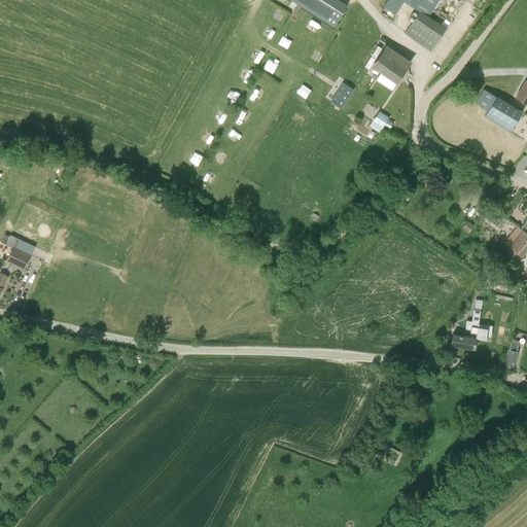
[(444,31),(446,29),(428,16),(434,7),(438,0),(388,0),(384,7),(394,15),(405,1),(420,11),(406,33),(422,45),(430,50),(437,41),(444,31)]
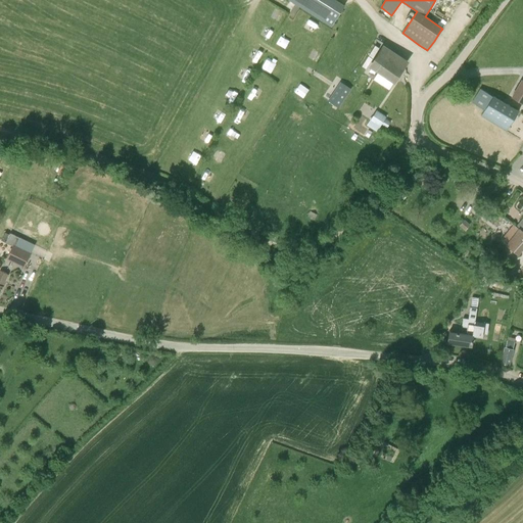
[(314,37),(321,24),(310,17),(302,31),(314,37)]
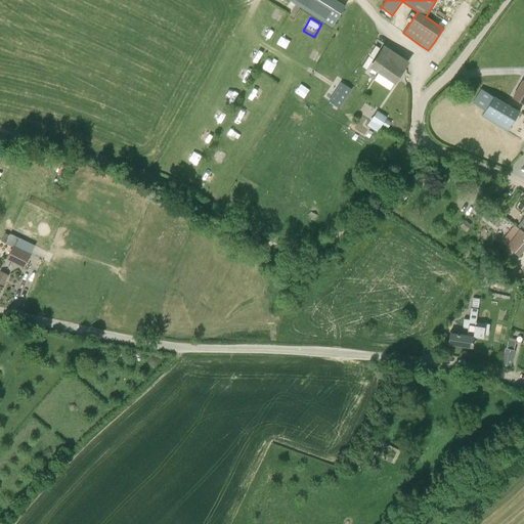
[(281,35),(279,43),(289,47),(291,39),(281,35)]
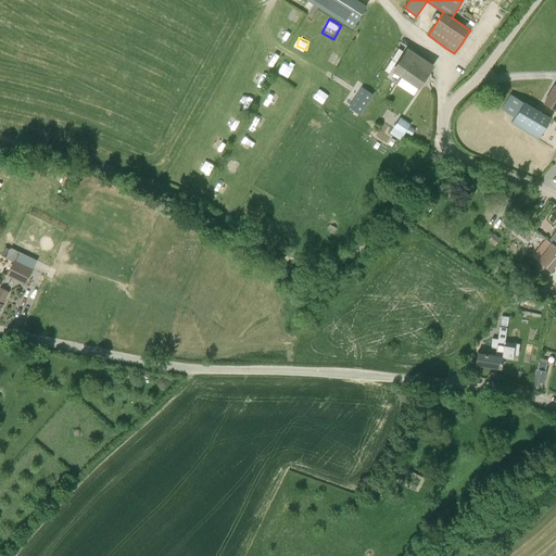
[(399,49),(384,71),(389,74),(403,51),(399,49)]
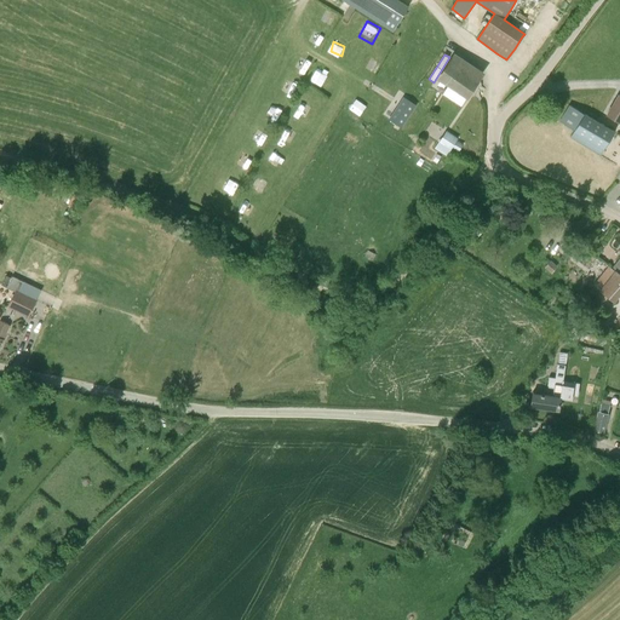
[(302,56),(297,64),(308,70),(313,62),(302,56)]
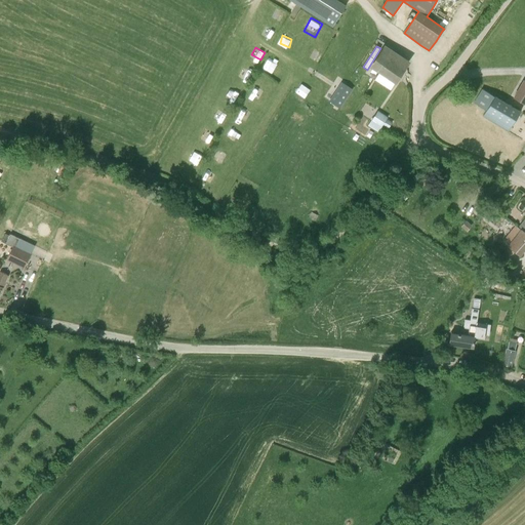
[(371,67),(379,72),(395,81),(396,82),(397,80),(401,73),(406,65),(406,66),(408,63),(400,56),(385,47),(377,57),(371,67)]
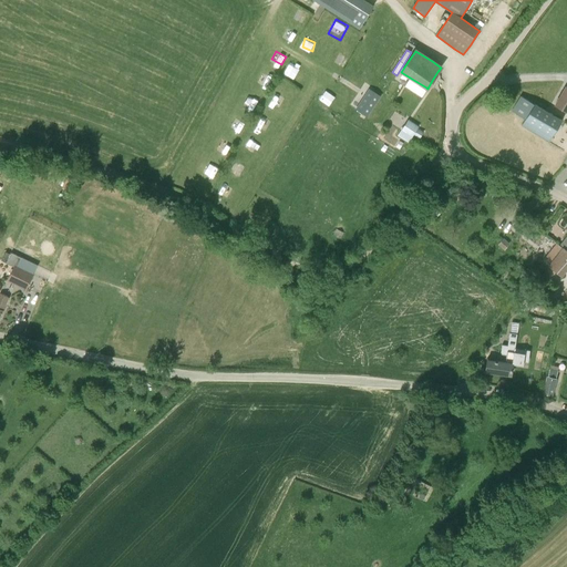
[(291,62),(285,72),(295,78),(300,68),(291,62)]
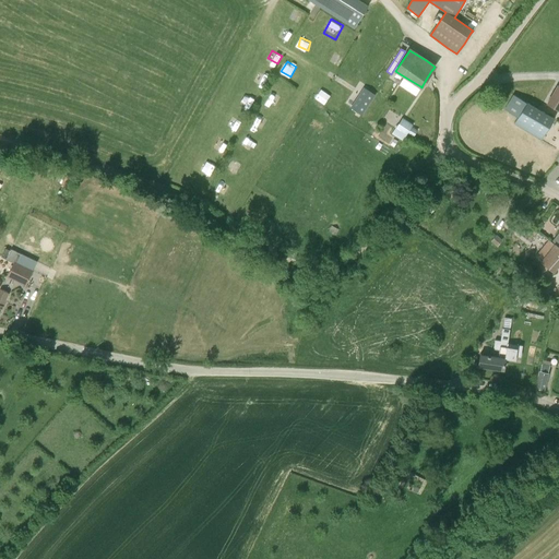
[(257,81),(265,84),(269,76),(260,73),(257,81)]
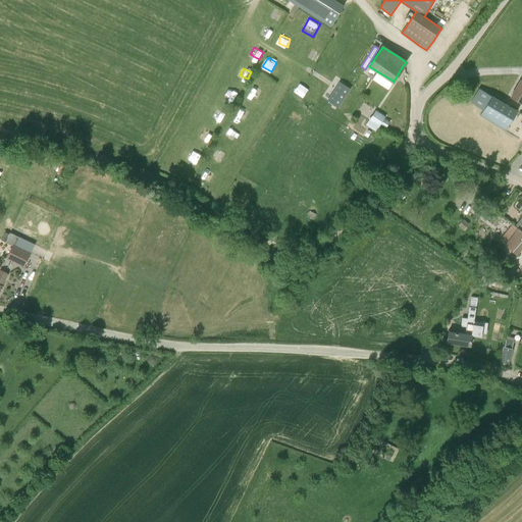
[(521,103),(521,80),(511,97),(521,103)]
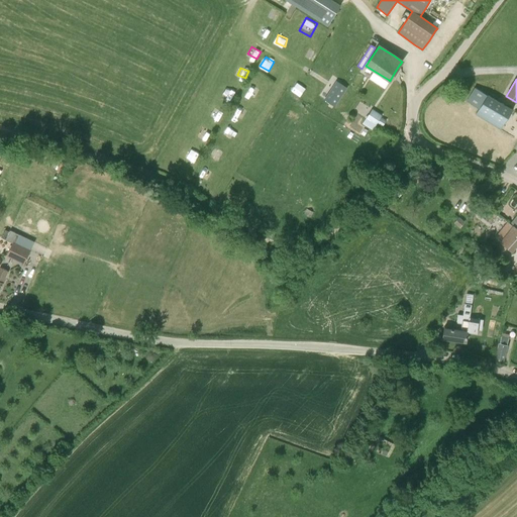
[(334,107),(346,88),(336,81),(324,99),(334,107)]
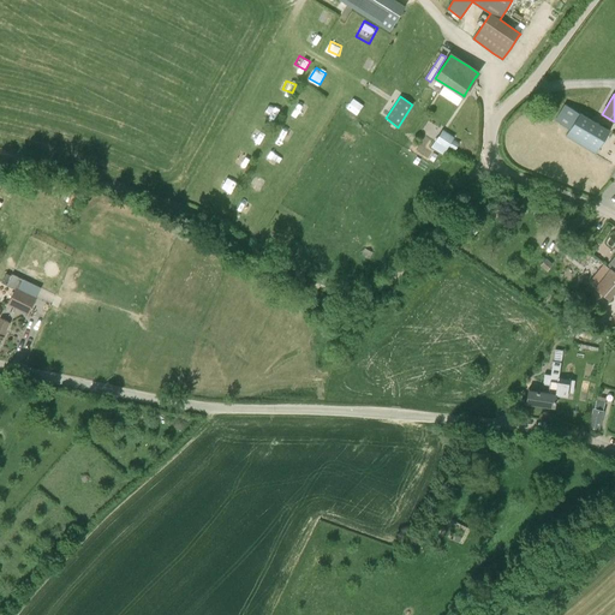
[(348,107),(359,113),(365,103),(354,97),(348,107)]
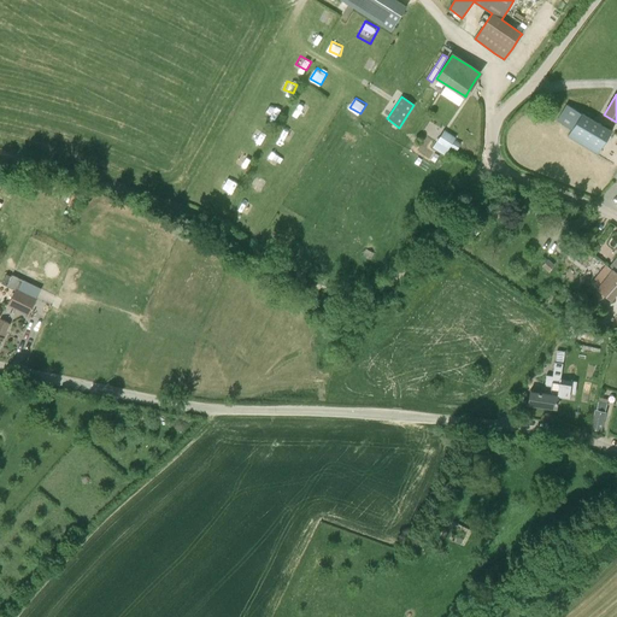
[(301,100),(295,112),(305,117),(311,106),(301,100)]
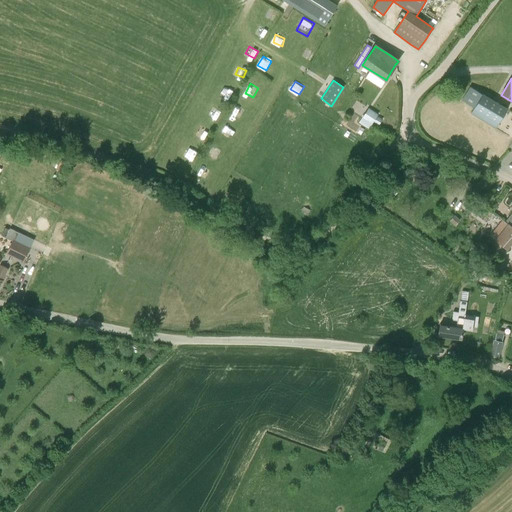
[(230,98),(235,89),(227,84),(222,93),(230,98)]
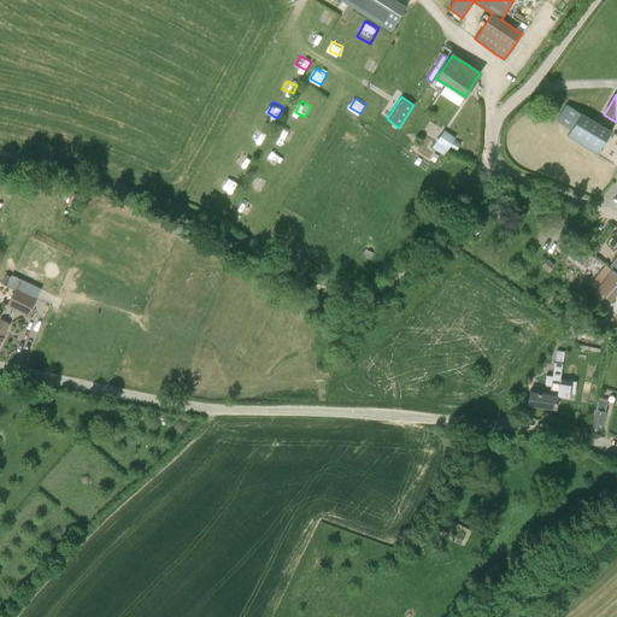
[(611,130),(566,104),(558,122),(571,129),(566,136),(598,154),(604,144),(611,130)]
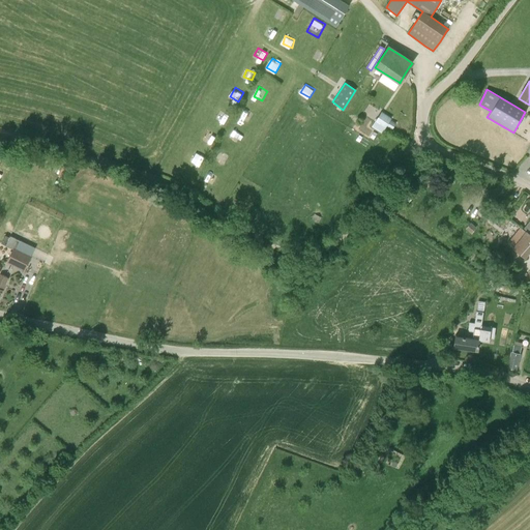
[(245,109),(241,117),(248,121),(253,113),(245,109)]
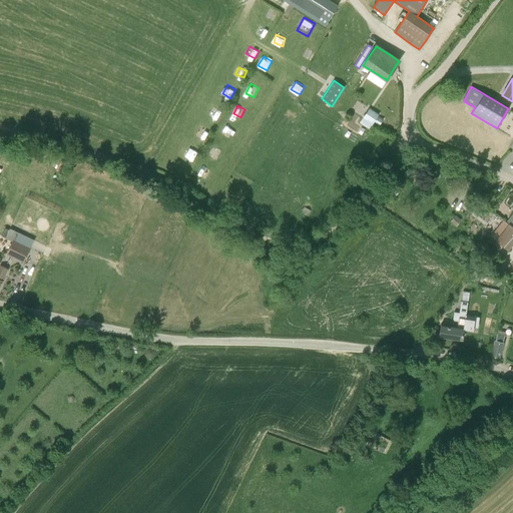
[(211,112),(218,116),(221,110),(215,106),(211,112)]
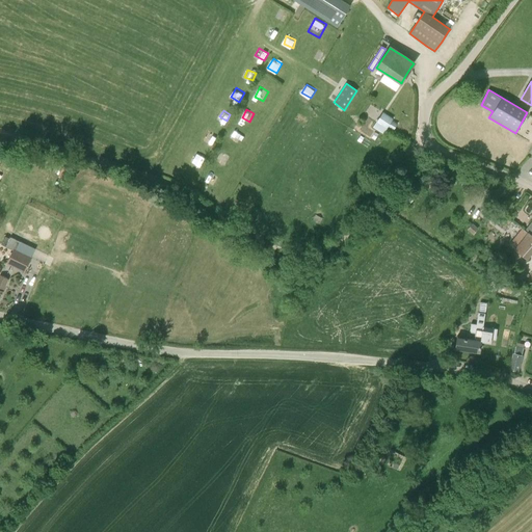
[(382,134),(387,128),(388,126),(393,129),(397,124),(392,121),(393,120),(382,113),(377,123),(373,128),(382,134)]
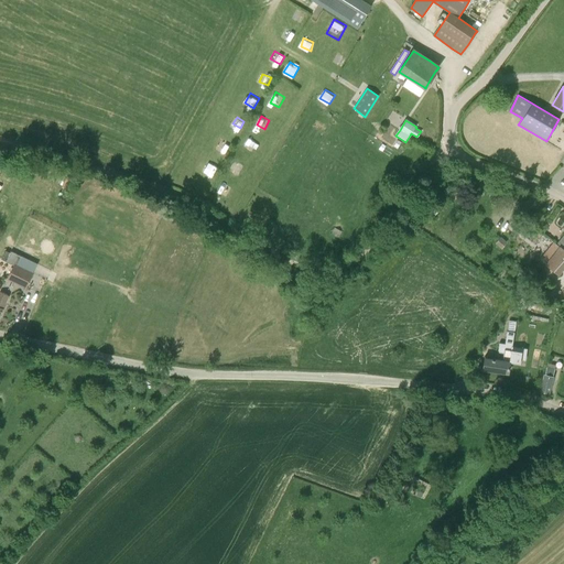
[(206,173),(215,175),(218,165),(209,163),(206,173)]
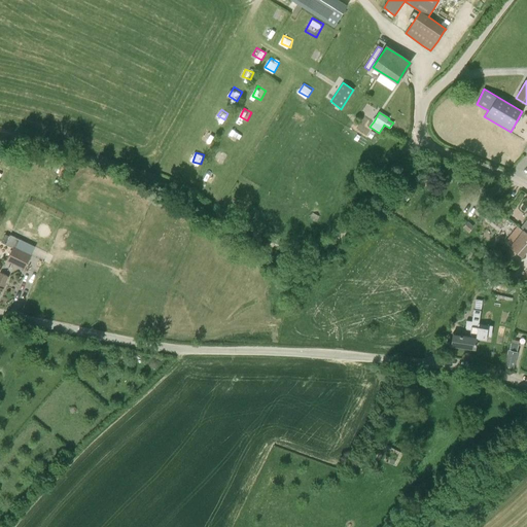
[(507,207),(499,201),(494,208),(497,210),(501,214),(507,207)]
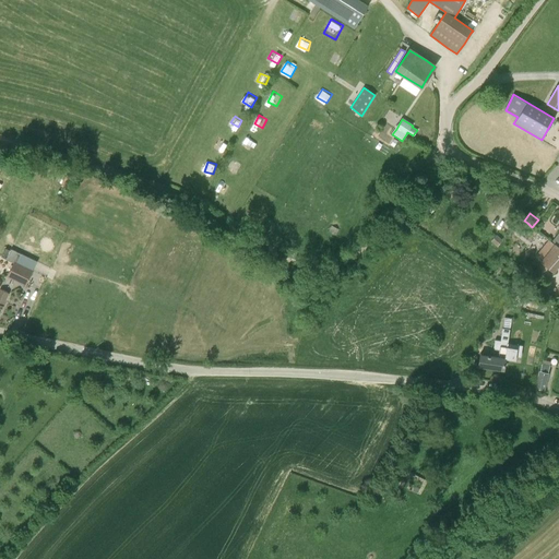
[(532,227),(527,223),(523,227),(534,235),(537,232),(532,227)]
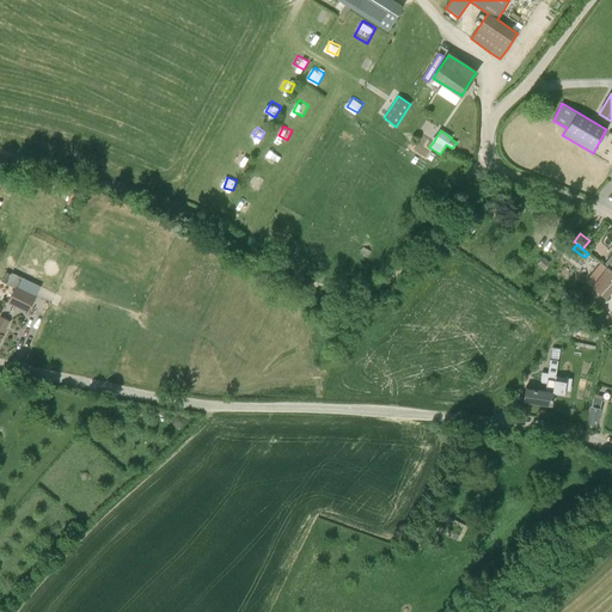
[(544,259),(538,267),(545,273),(552,265),(544,259)]
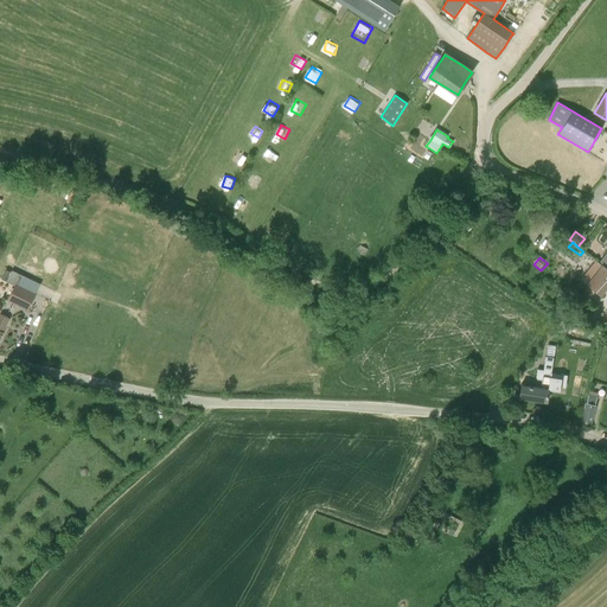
[(606,288),(606,268),(599,263),(595,260),(580,279),(586,283),(592,288),(601,295),(606,288)]
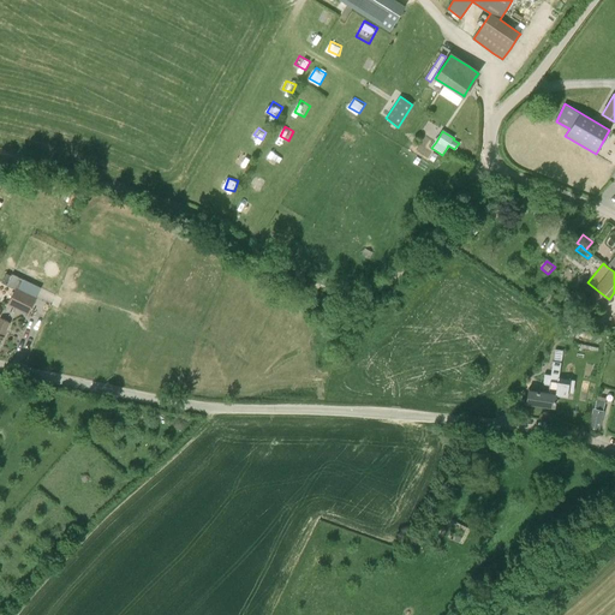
[(15,290),(16,287),(18,288),(23,279),(12,274),(6,285),(15,290)]
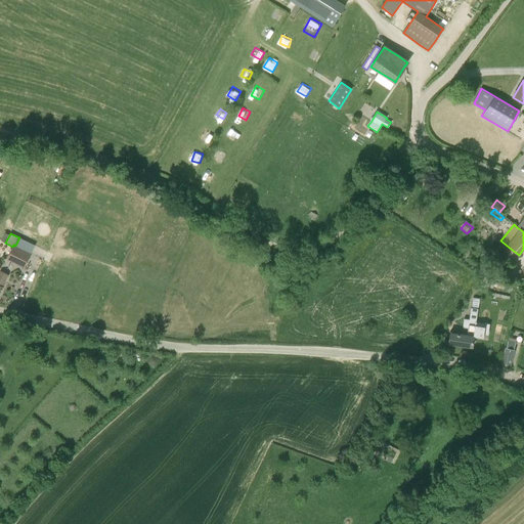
[(6,259),(24,268),(31,254),(15,246),(13,245),(12,247),(6,259)]
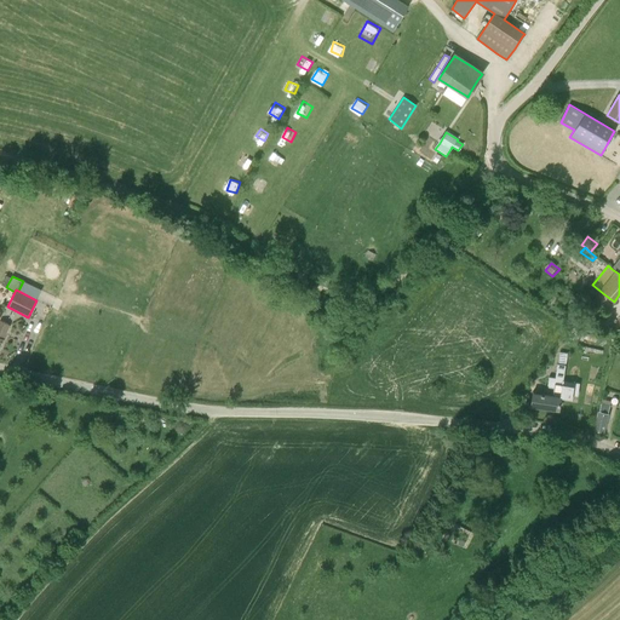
[(533,392),(533,395),(530,406),(558,411),(561,399),(561,396),(563,382),(566,382),(569,354),(560,351),(558,365),(557,365),(555,378),(549,377),(547,388),(552,389),(552,395),(533,392)]
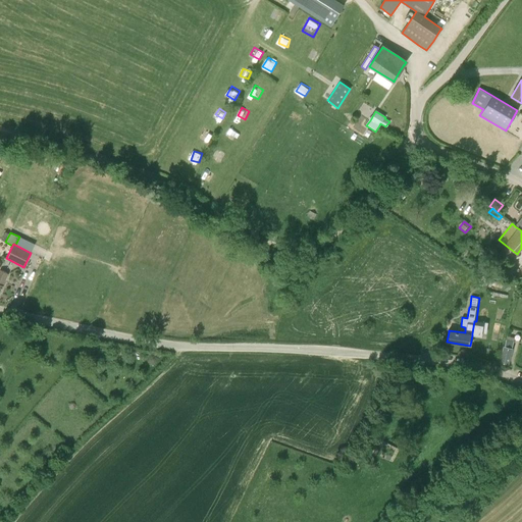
[(501,362),(508,364),(514,342),(507,340),(501,362)]
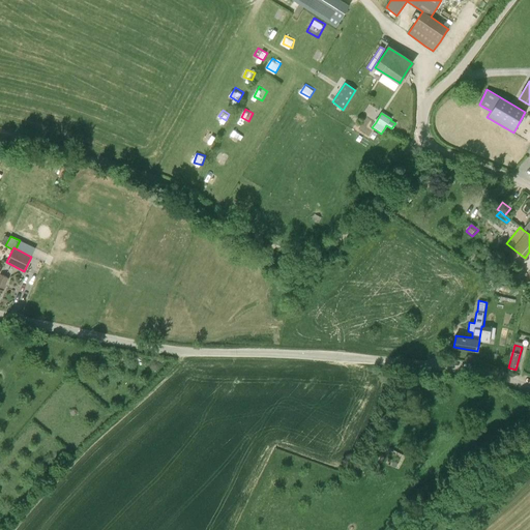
[(387,459),(385,463),(399,469),(405,455),(402,454),(398,463),(387,459)]
